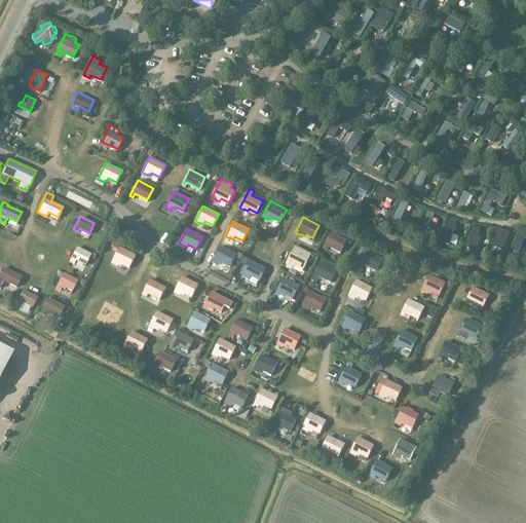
[(345,238),(330,231),(322,247),(326,249),(328,246),(339,251),(345,238)]
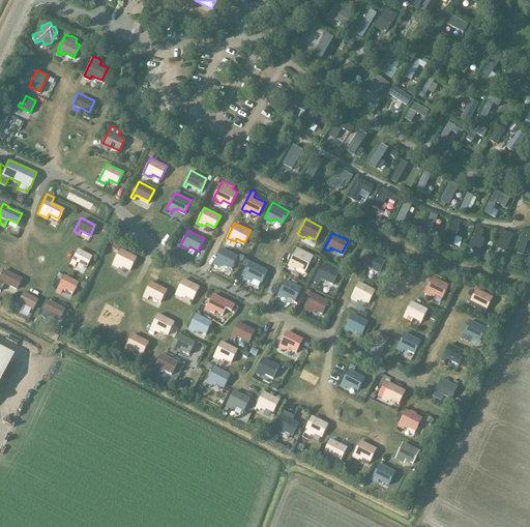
[(219,263),(223,265),(224,263),(231,267),(237,256),(222,247),(214,263),(219,265),(219,263)]
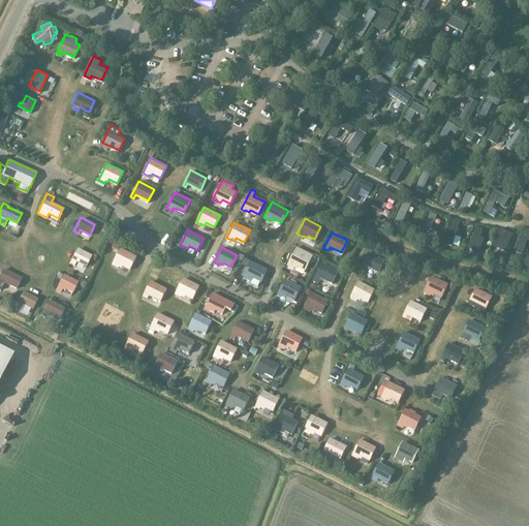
[(90,255),(76,248),(69,263),(73,265),(76,259),(86,265),(90,255)]
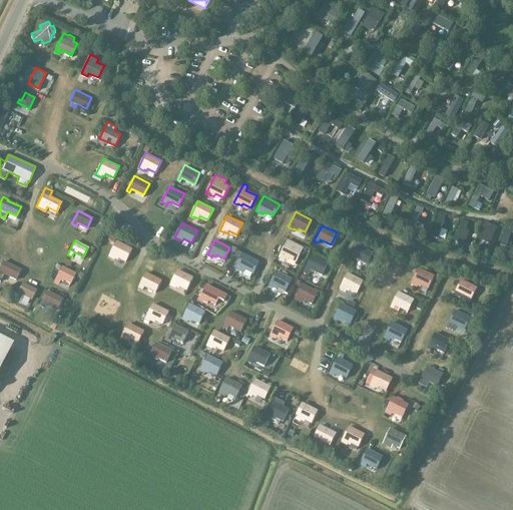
[(131,247),(117,240),(109,256),(114,258),(115,257),(117,258),(118,257),(125,260),(131,247)]
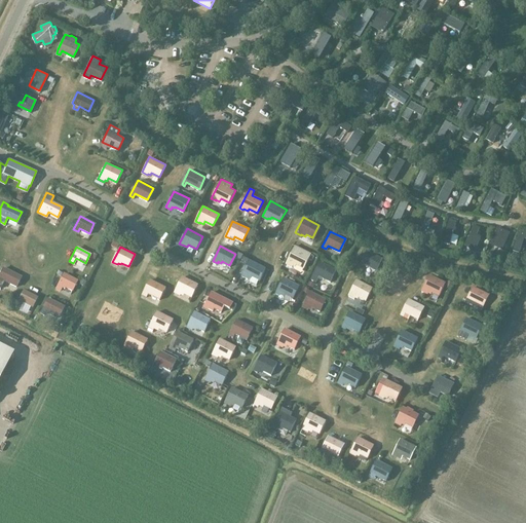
[(292,264),(294,265),(295,263),(304,267),(310,255),(294,247),(286,263),(291,265),(292,264)]
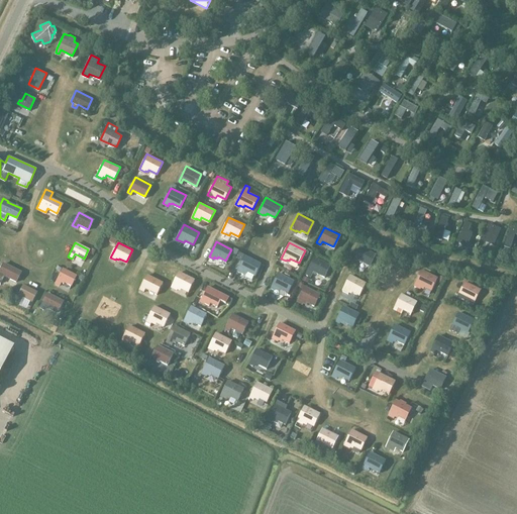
[(351,261),(355,263),(357,259),(370,265),(375,252),(359,244),(351,261)]
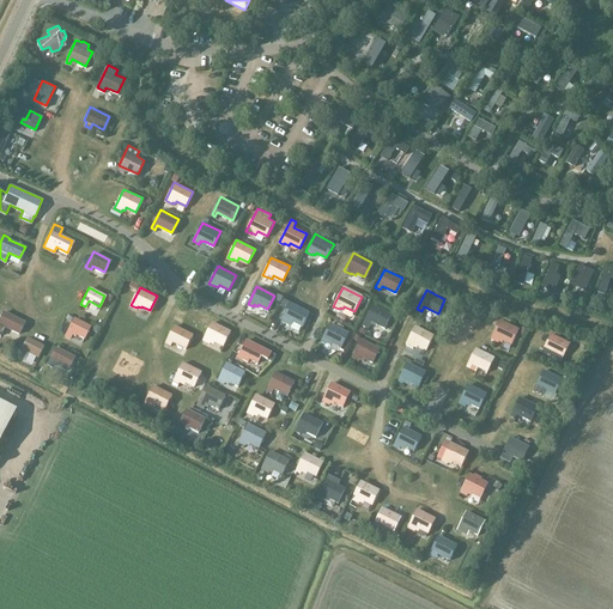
[(309,311),(291,302),(281,320),(287,323),(289,321),(292,322),(293,321),(302,326),(309,311)]
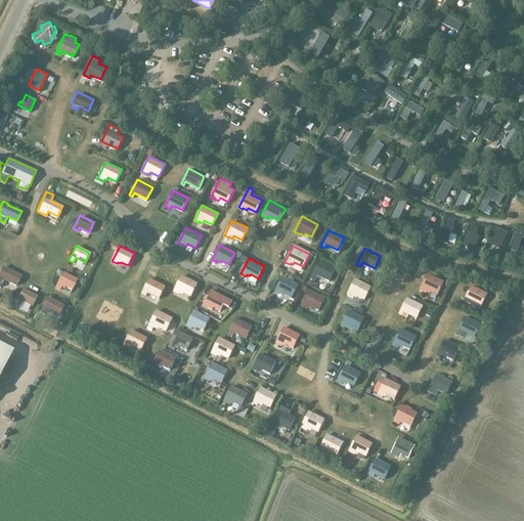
[(334,267),(318,259),(309,276),(314,279),(317,273),(328,279),(334,267)]
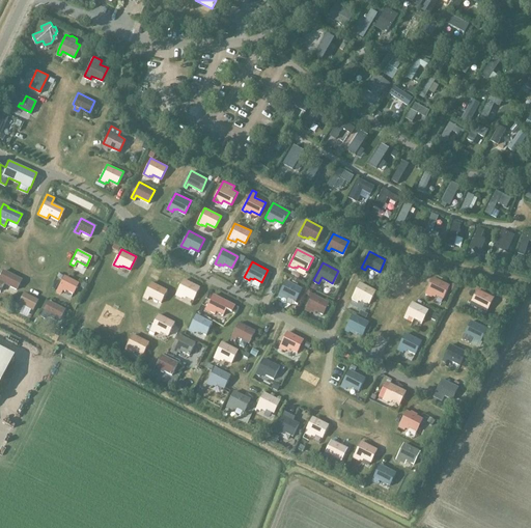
[(2,269),(0,272),(0,289),(4,282),(16,288),(21,278),(2,269)]
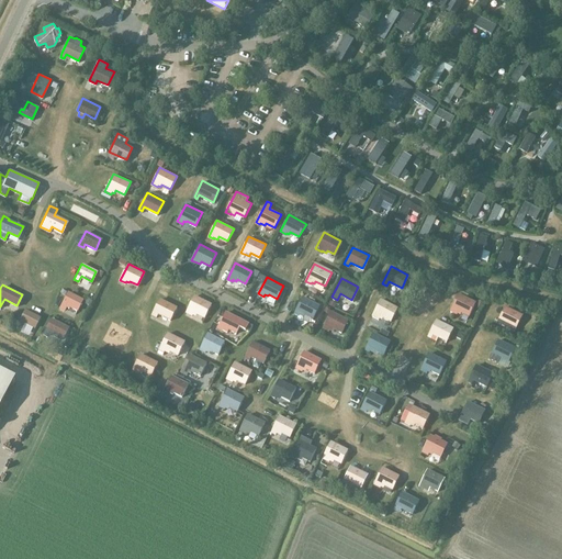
[(69,304),(77,309),(82,299),(67,291),(59,308),(64,310),(65,305),(68,308),(69,304)]
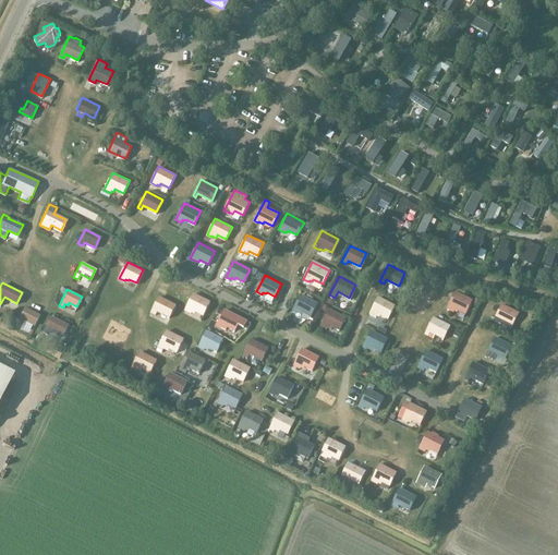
[(471,299),(455,290),(446,306),(453,311),(453,310),(457,311),(458,309),(464,313),(471,299)]
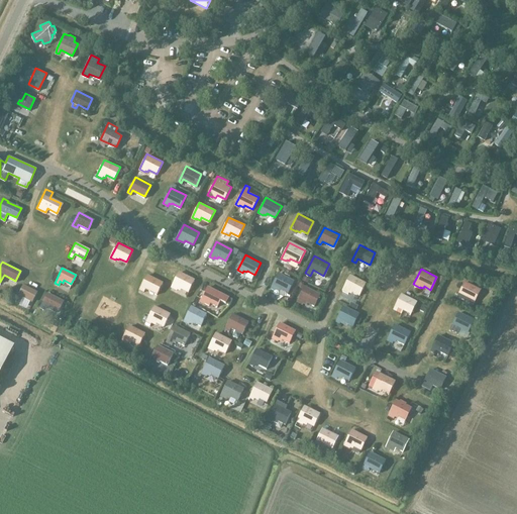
[(177,288),(180,289),(181,287),(188,290),(194,279),(179,271),(171,286),(177,289),(177,288)]
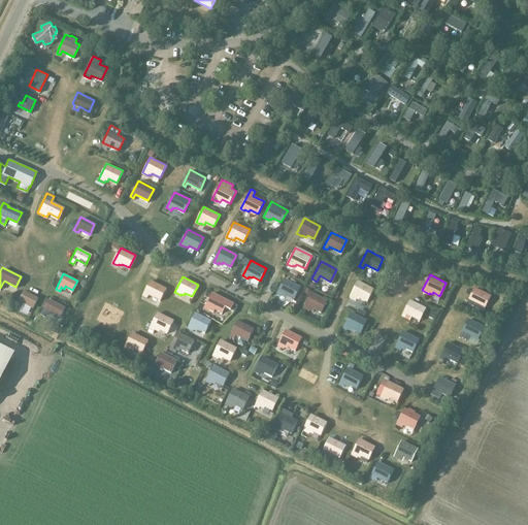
[(282,294),(285,296),(286,294),(294,297),(300,286),(285,277),(276,293),(281,295),(282,294)]
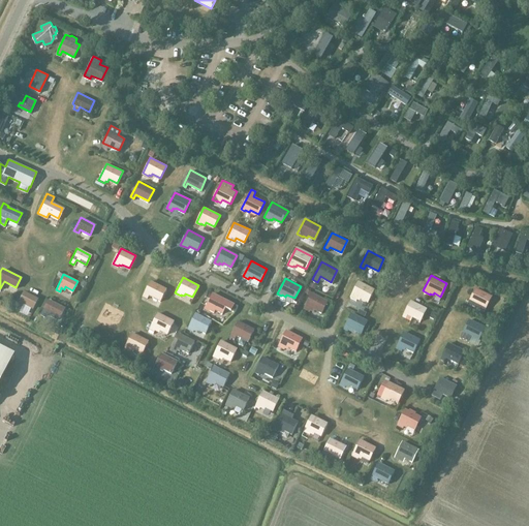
[(142,296),(147,298),(148,295),(160,300),(165,288),(150,280),(142,296)]
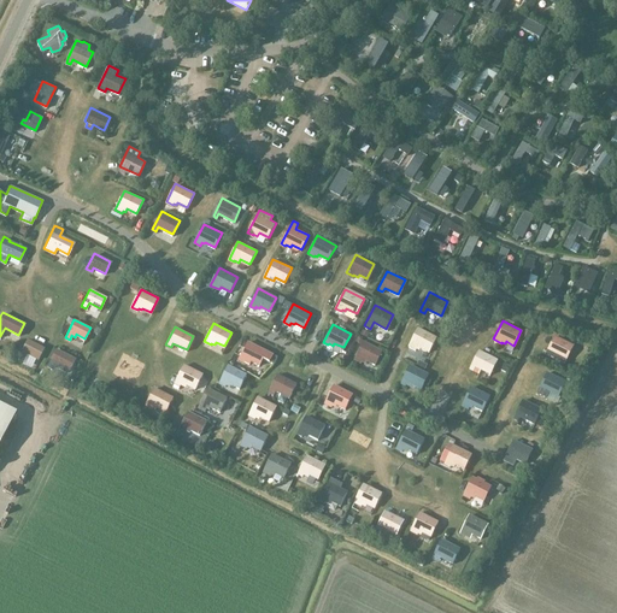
[(416,347),(419,348),(419,347),(428,351),(435,336),(418,328),(409,345),(415,348),(416,347)]
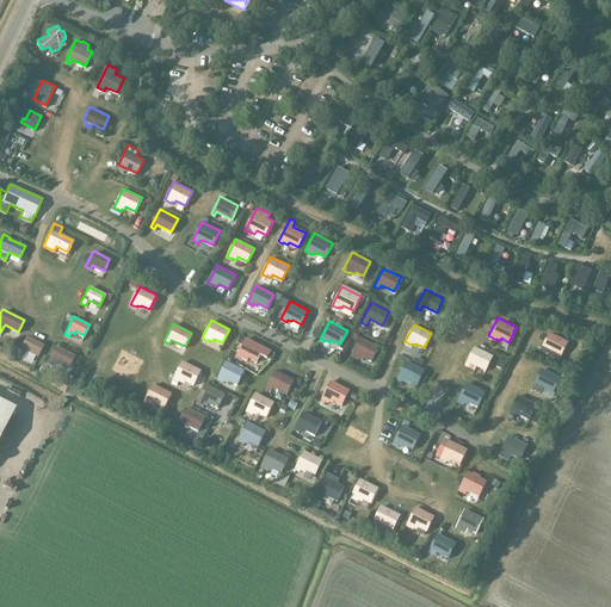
[(567,340),(548,330),(539,350),(544,352),(547,348),(560,354),(567,340)]
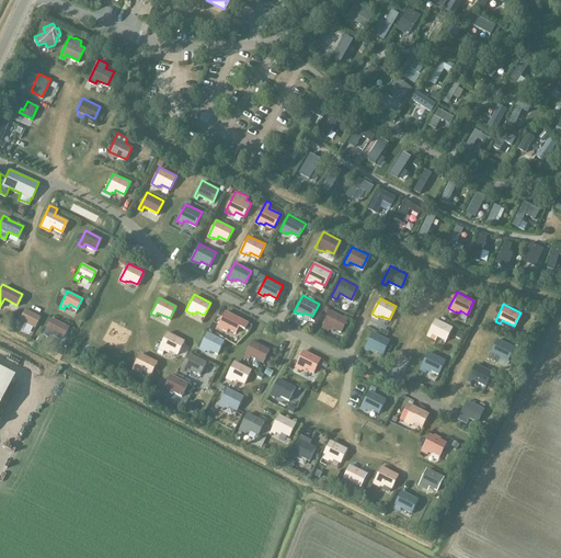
[(38,316),(24,308),(16,325),(21,327),(23,321),(34,326),(38,316)]
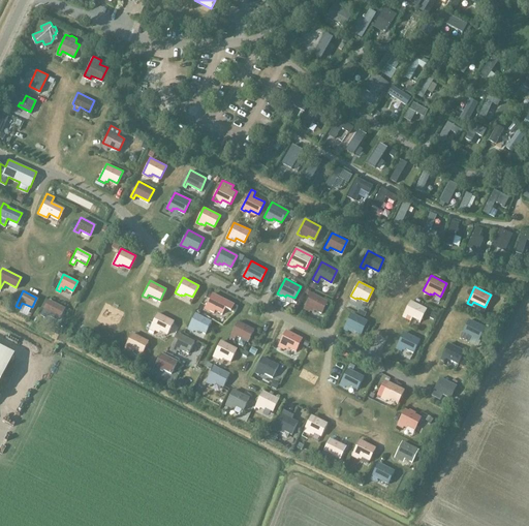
[(206,304),(204,308),(209,310),(210,308),(214,310),(215,308),(222,312),(225,306),(230,309),(235,310),(240,305),(234,303),(212,291),(206,304)]
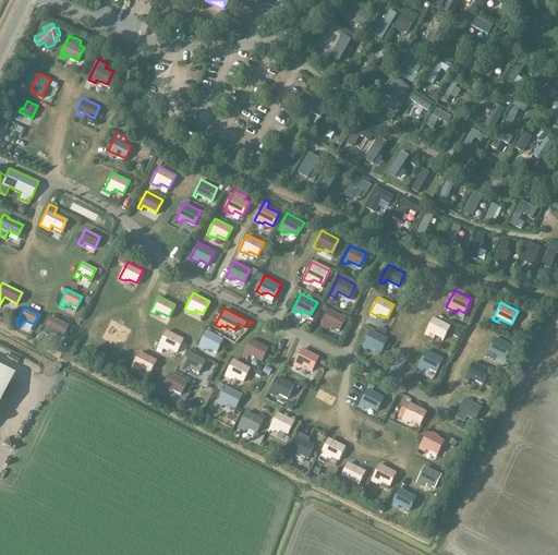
[(346,316),(328,308),(319,324),(326,327),(327,326),(330,327),(331,325),(339,329),(346,316)]
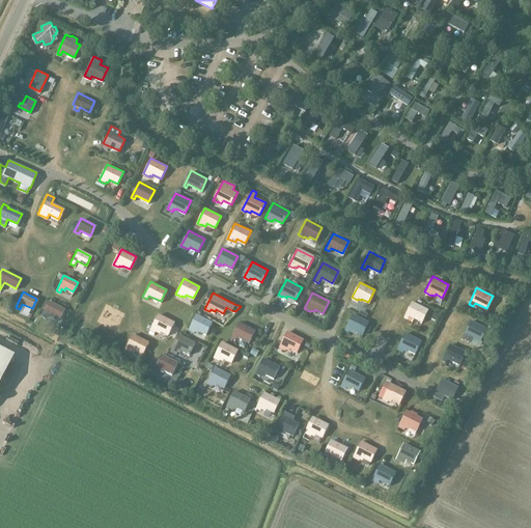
[(427,308),(412,301),(403,316),(412,321),(414,316),(421,321),(427,308)]
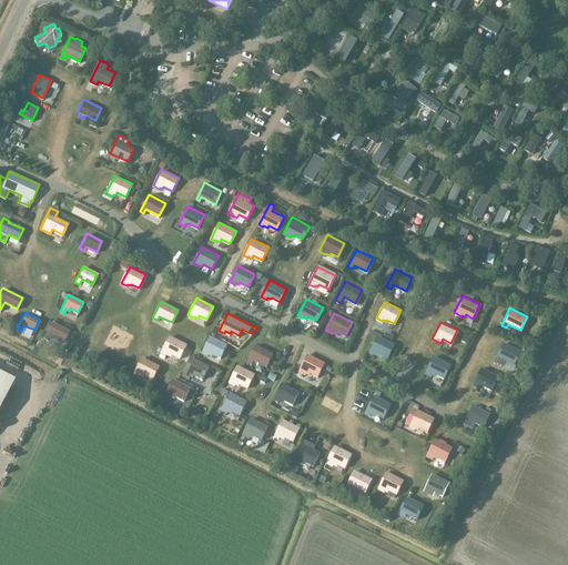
[(47,336),(51,339),(52,335),(63,340),(68,330),(53,323),(47,336)]
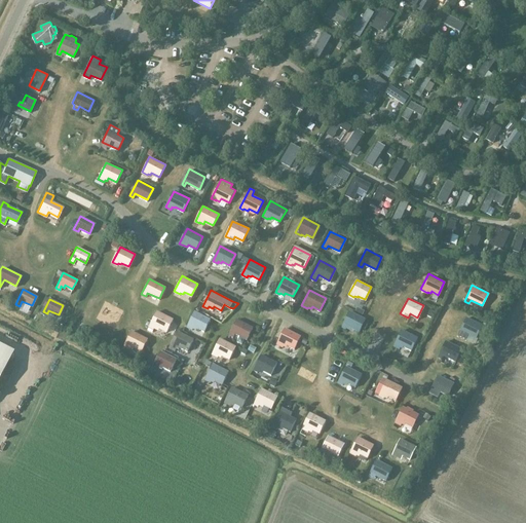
[(149,327),(153,328),(155,325),(166,331),(173,319),(156,310),(149,327)]
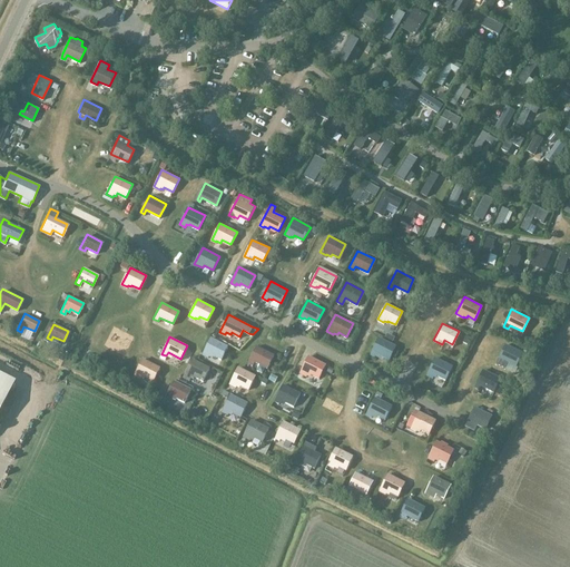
[(208,354),(212,357),(213,354),(220,358),(227,345),(210,336),(202,353),(208,355),(208,354)]
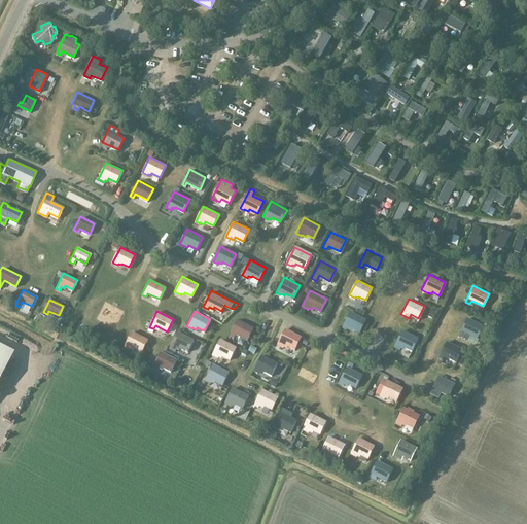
[(365,319),(350,311),(342,325),(350,329),(352,326),(359,330),(365,319)]
